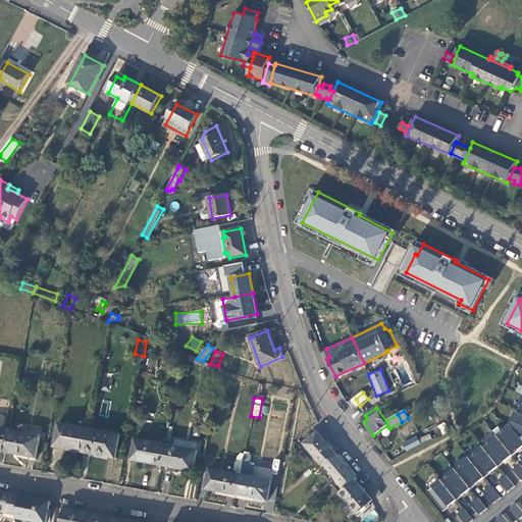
[(511,423),(521,437),(521,436),(521,414),(517,412),(516,412),(511,423)]
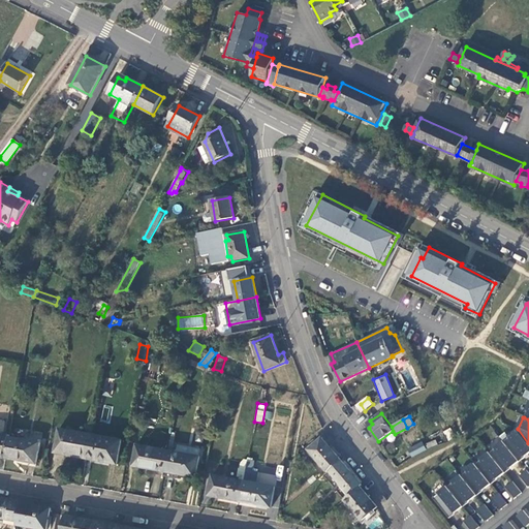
[(449,441),(458,438),(450,427),(443,431),(449,441)]
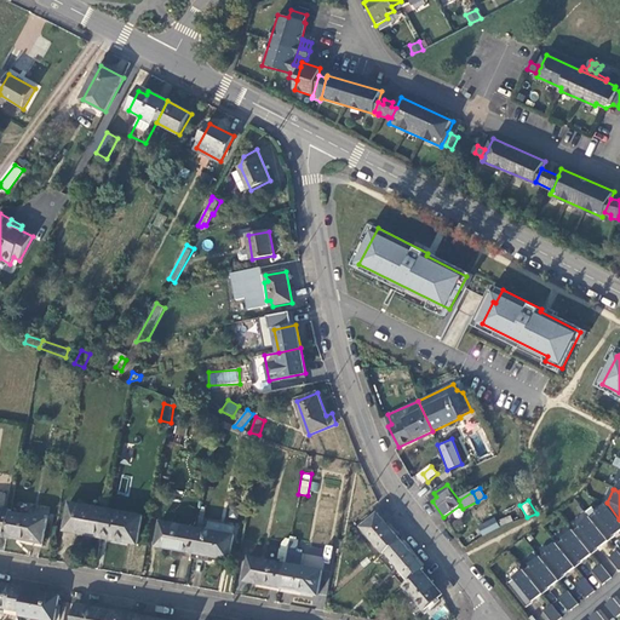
[(65,530),(102,538),(108,510),(70,503),(65,530)]
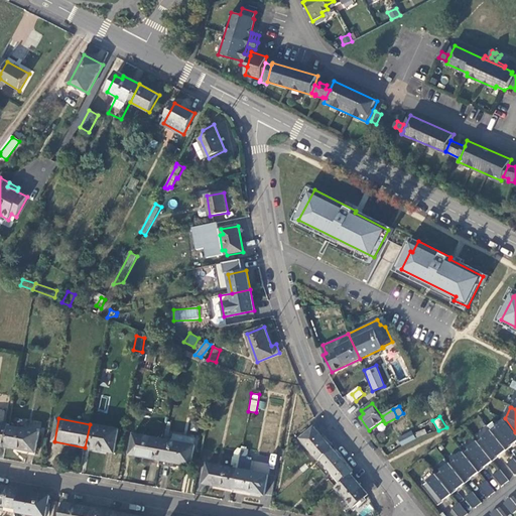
[(507,450),(515,442),(515,432),(505,418),(497,425),(497,426),(492,430),(507,450)]
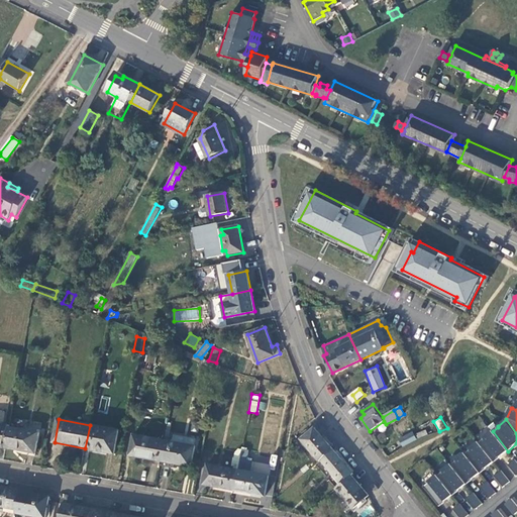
[(0,446),(6,448),(10,427),(10,426),(0,423),(0,446)]
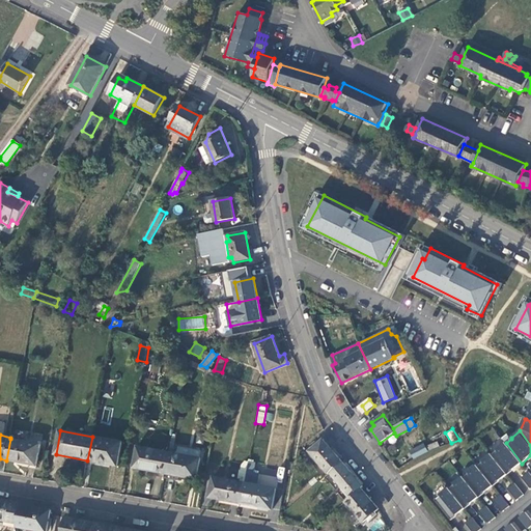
[(92,437),(87,460),(118,466),(122,443),(92,437)]
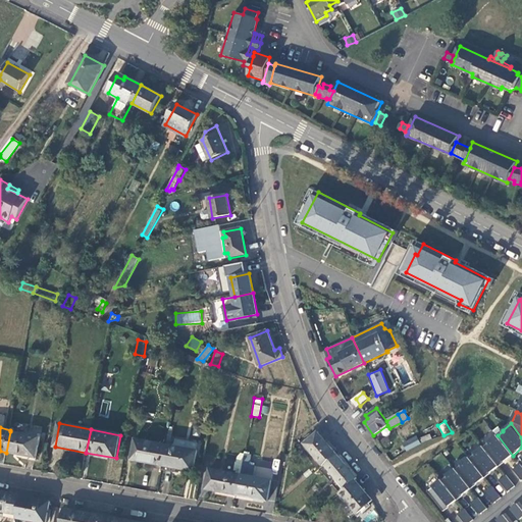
[(10,431),(6,453),(36,458),(41,437),(10,431)]
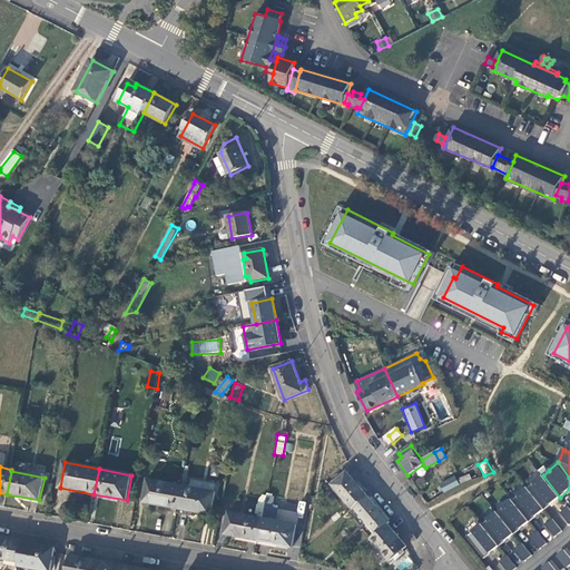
[(355,508),(367,497),(347,473),(333,485),(354,509),(355,508)]
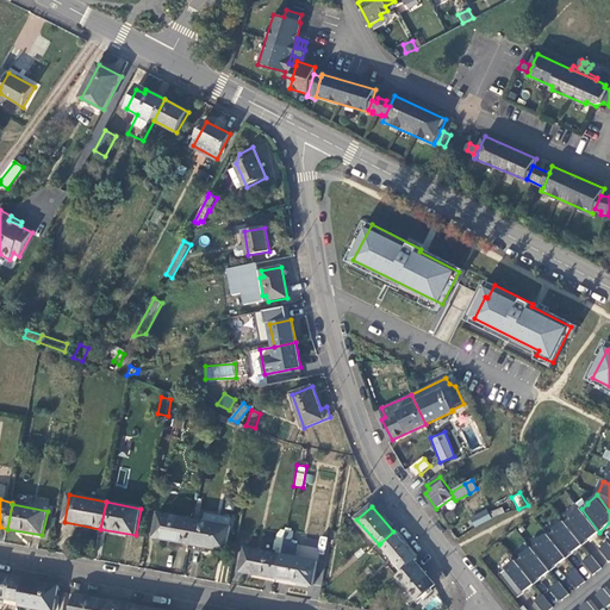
[(565,522),(584,546),(599,533),(582,509),(580,508),(571,516),(572,517),(565,522)]
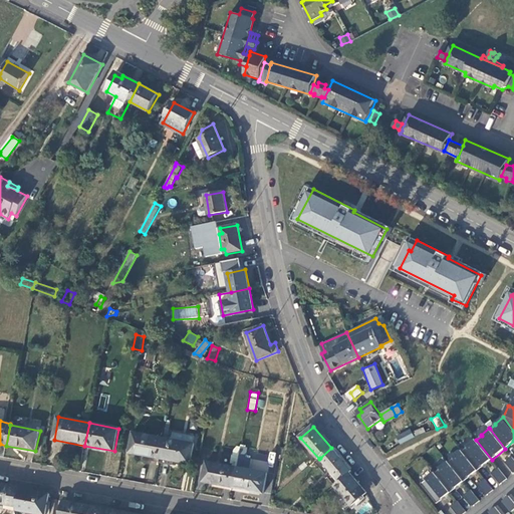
[(412,430),(398,437),(401,444),(415,437),(412,430)]
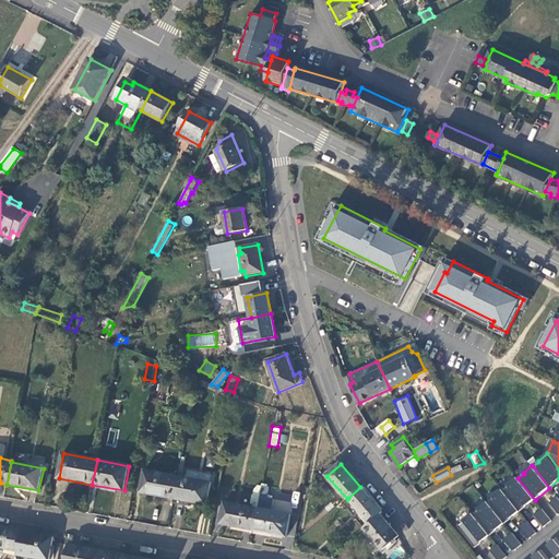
[(142,492),(175,499),(178,477),(146,471),(142,492)]
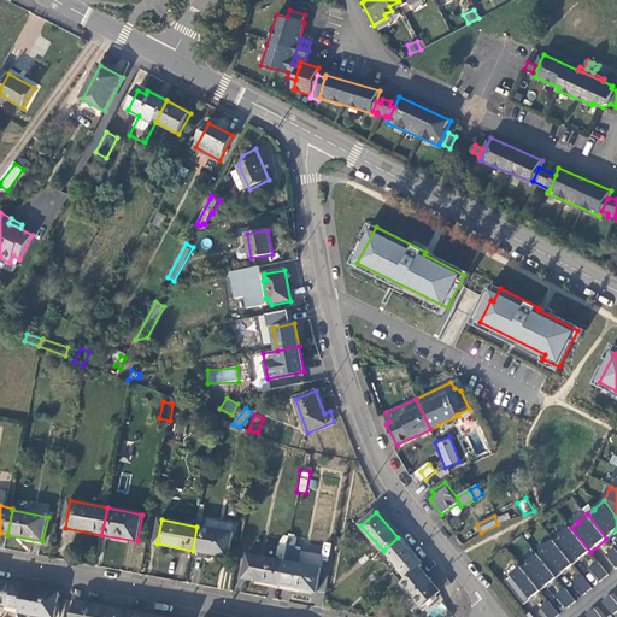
[(197,527),(193,551),(230,558),(234,534),(197,527)]
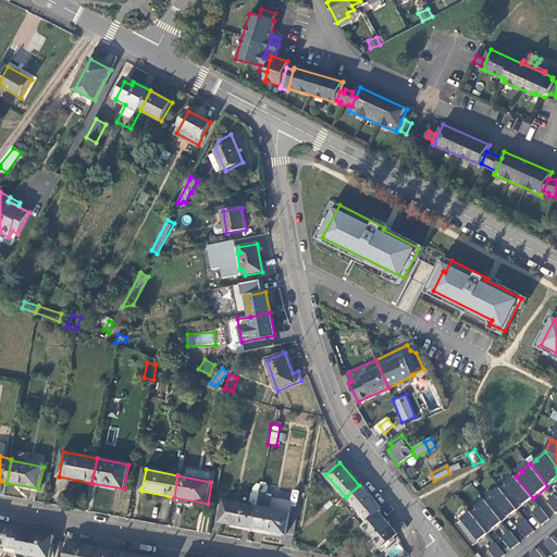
[(500,489),(518,510),(533,498),(516,477),(506,483),(507,484),(500,489)]
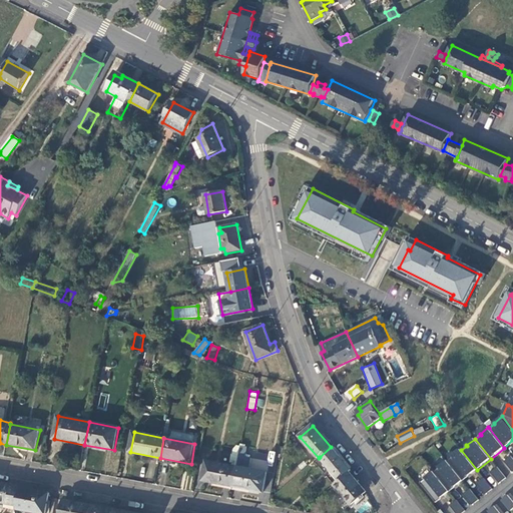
[(351,471),(331,447),(320,457),(340,481),(350,472),(351,471)]
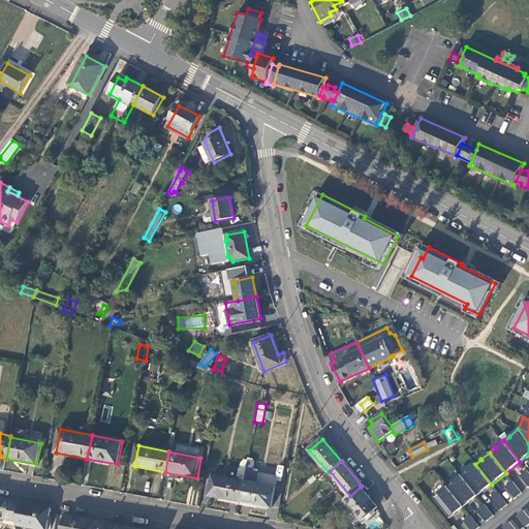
[(477,495),(492,485),(475,464),(475,463),(467,470),(462,475),(477,495)]
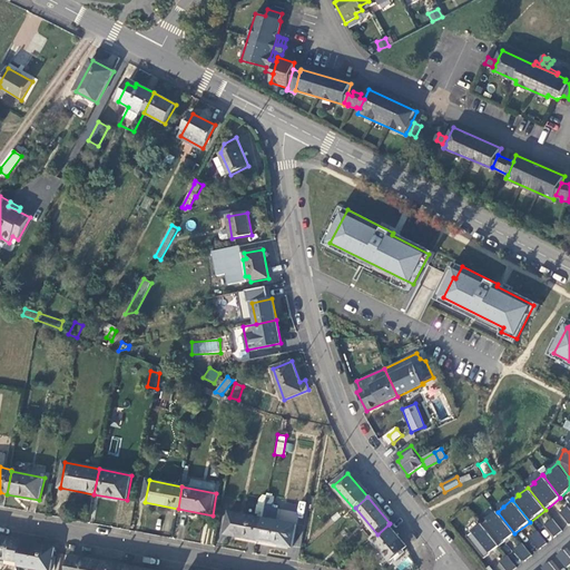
[(489,519),(482,524),(500,546),(514,533),(498,512),(497,511),(488,519),(489,519)]
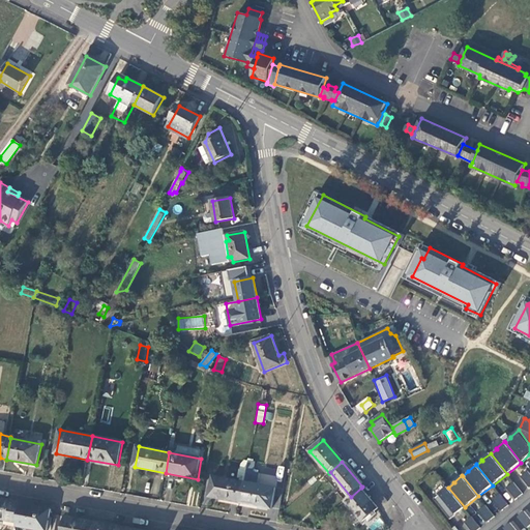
[(210,497),(241,503),(245,482),(240,481),(214,477),(210,497)]
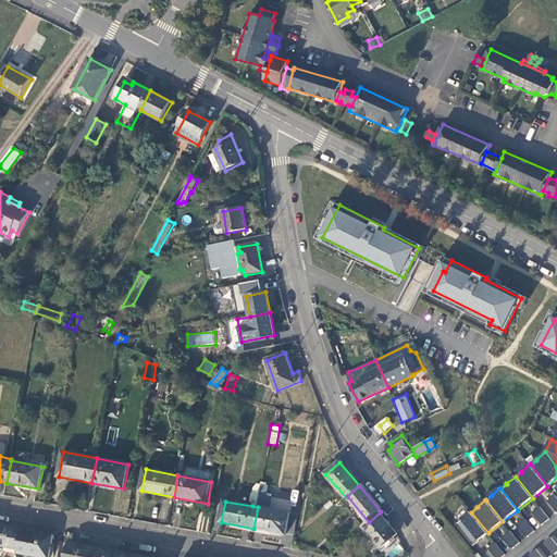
[(254,529),(254,532),(282,537),(282,534),(286,534),(291,514),(258,507),(254,529)]
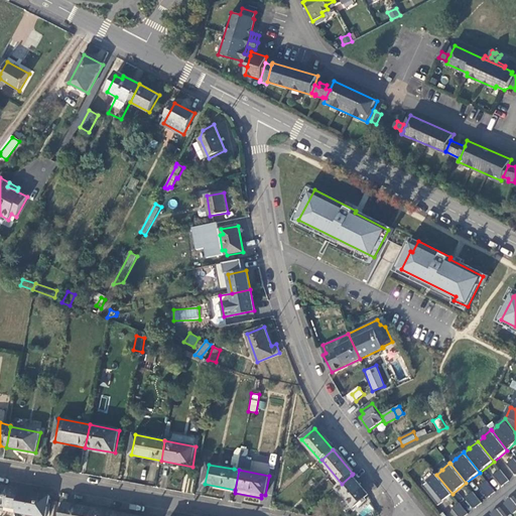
[(503,486),(509,481),(500,470),(494,475),(503,486)]
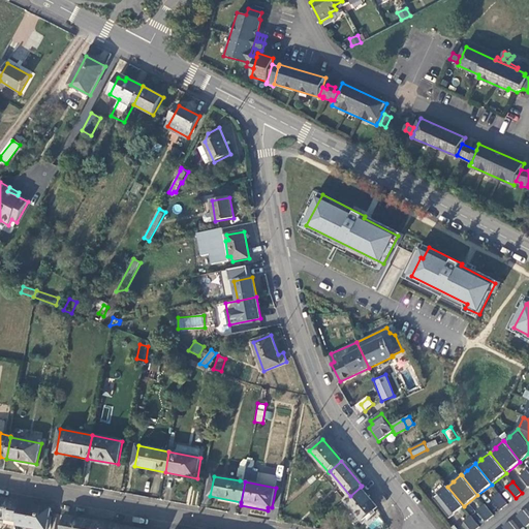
[(449,518),(464,506),(447,487),(447,486),(439,493),(433,498),(449,518)]
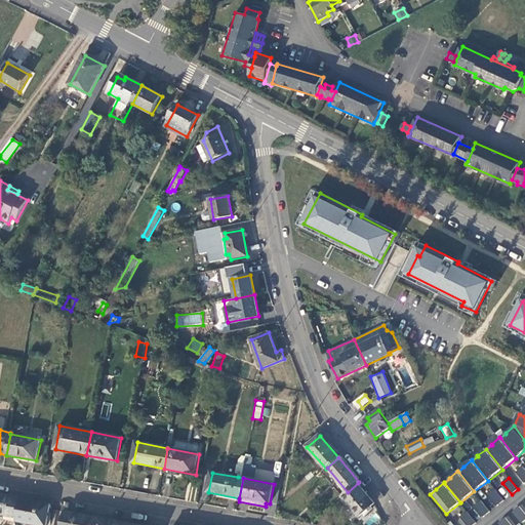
[(374,505),(358,483),(348,492),(341,496),(359,518),(362,515),(364,518),(373,510),(371,508),(374,505)]
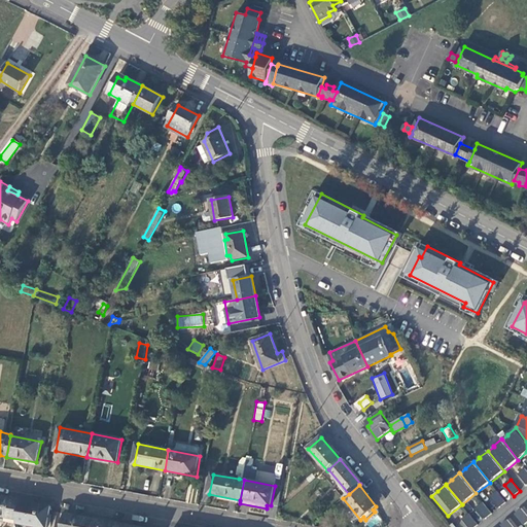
[(499,507),(506,502),(497,491),(490,496),(499,507)]
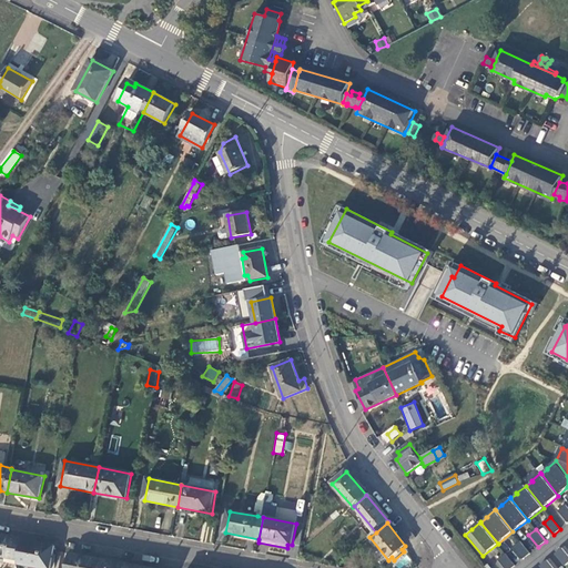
[(0,531),(0,557),(19,560),(22,539),(23,537),(0,531)]
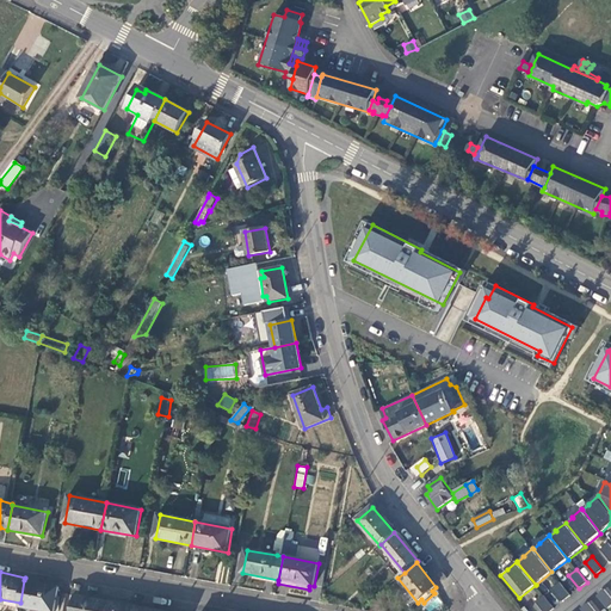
[(55,610),(60,587),(24,580),(20,603),(19,608),(41,610),(55,610)]
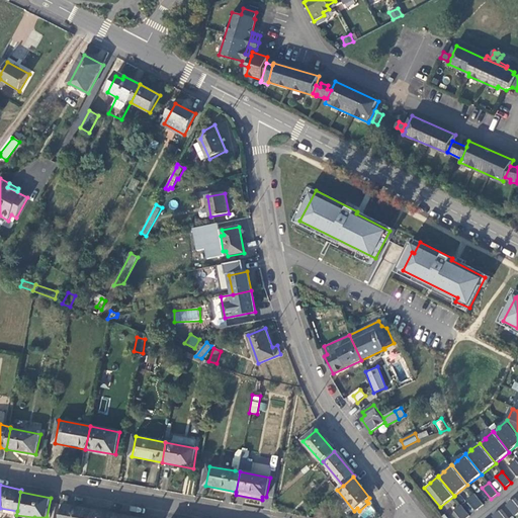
[(478,510),(484,505),(475,494),(468,499),(478,510)]
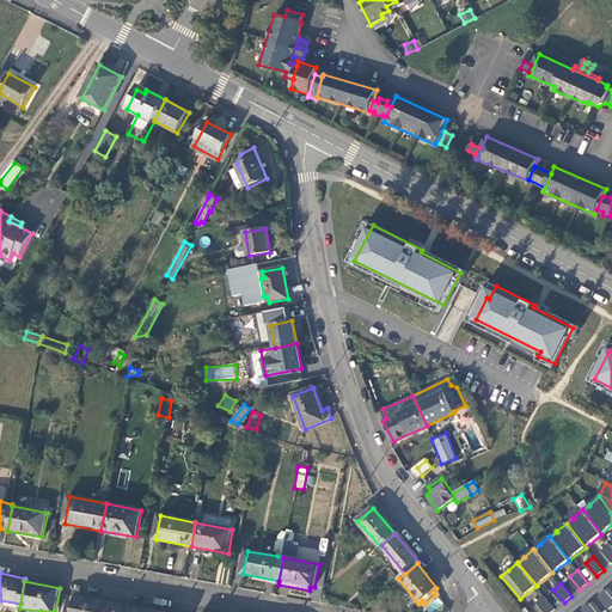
[(609,610),(611,606),(611,598),(606,591),(598,597),(609,610)]
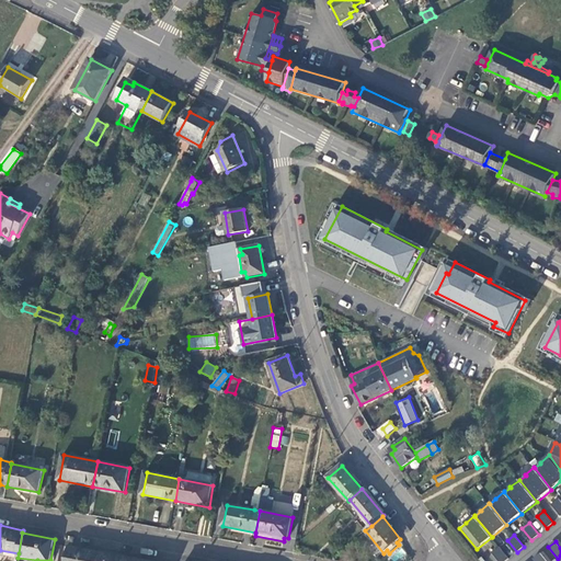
[(101,560),(103,552),(70,546),(67,560),(101,560)]
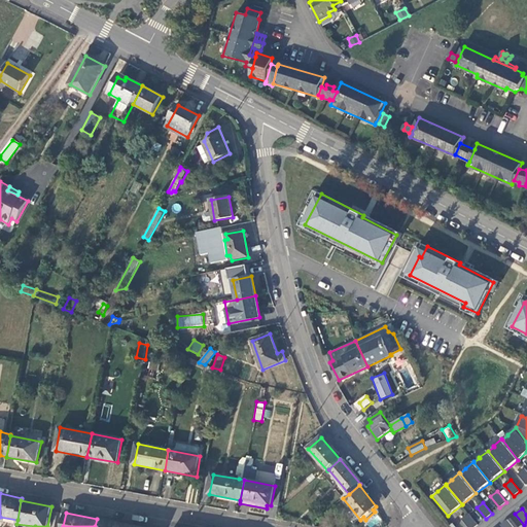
[(468,526),(475,526),(478,525),(469,514),(462,519),(468,526)]
